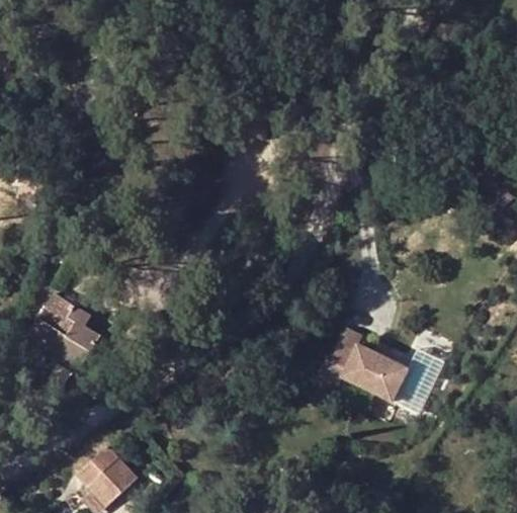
[(26,334),(80,366),(100,333),(86,324),(91,316),(75,305),(69,315),(77,320),(68,335),(60,331),(38,317),(26,334)]
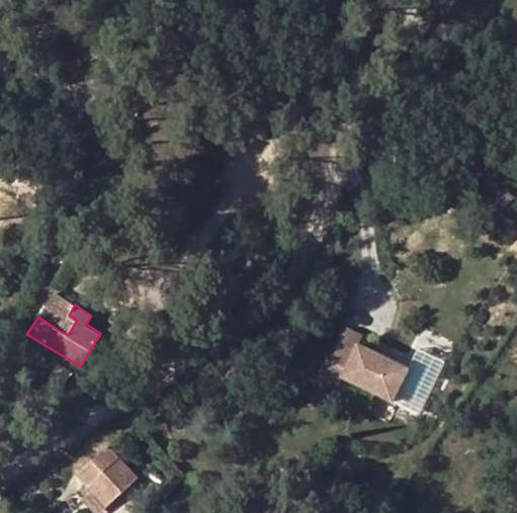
[(77,320),(69,315),(60,331),(68,335),(77,320)]
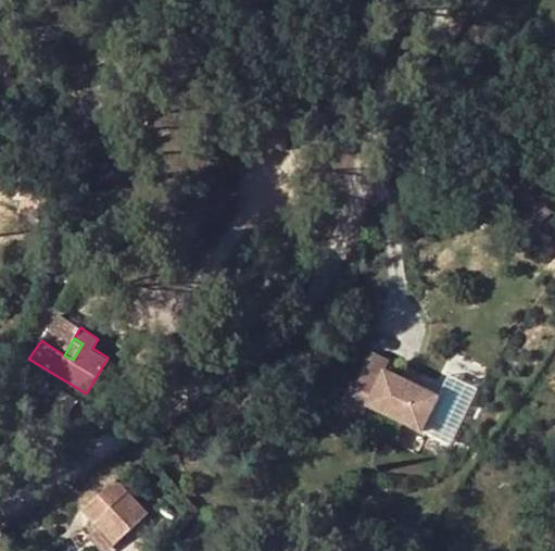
[(386,368),(390,360),(373,353),(355,387),(373,397),(369,404),(420,430),(439,397),(386,368)]
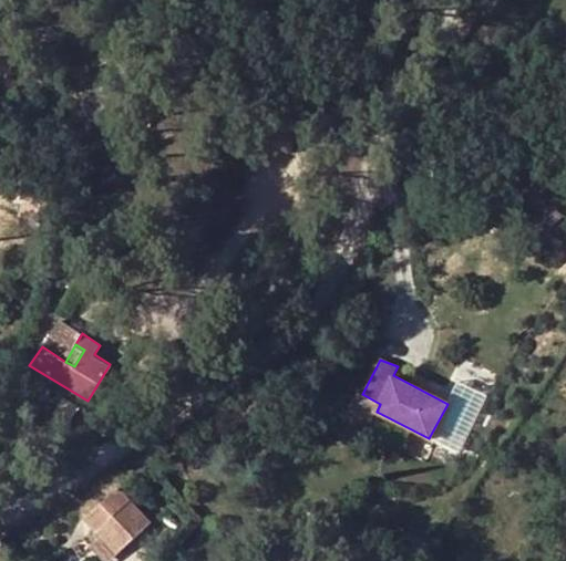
[(88,401),(29,365),(26,373),(83,408),(88,401)]
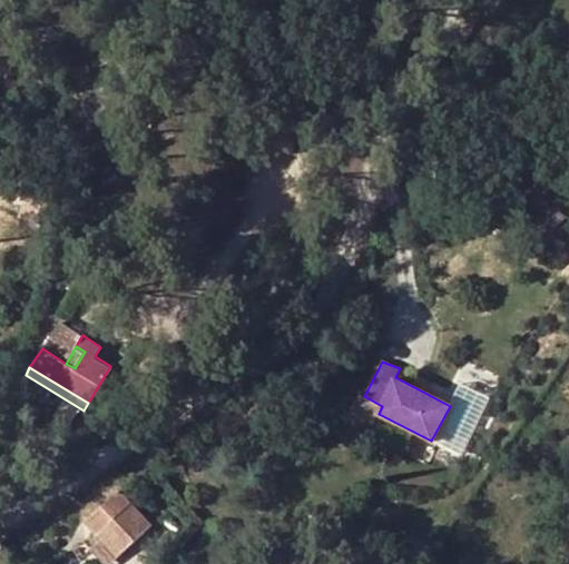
[(115,550),(146,522),(117,493),(88,518),(115,550)]
